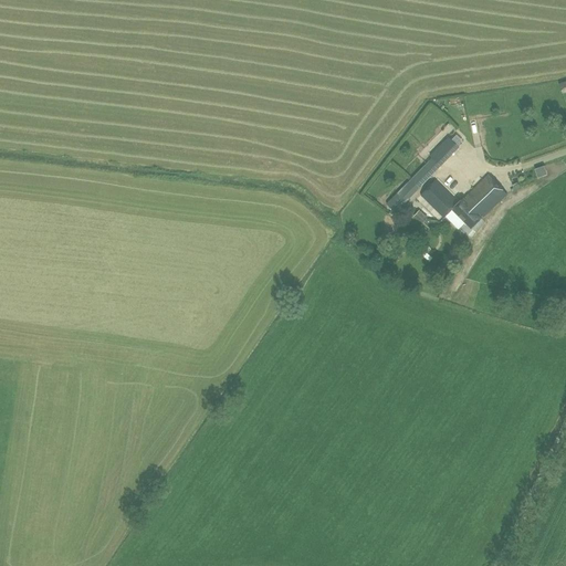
[(431,127),(416,143),(422,149),(438,134),(431,127)]
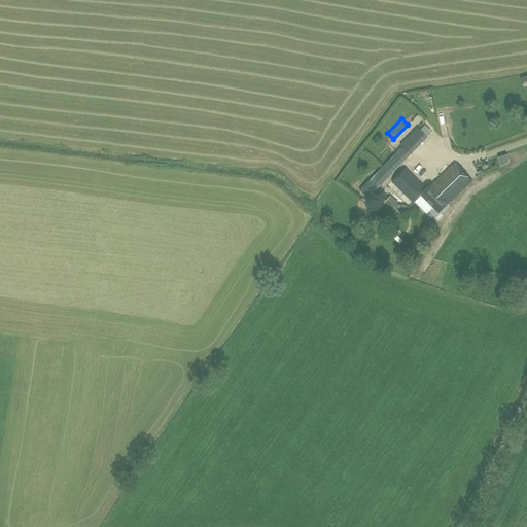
[(410,154),(427,137),(418,128),(400,146),(410,154)]
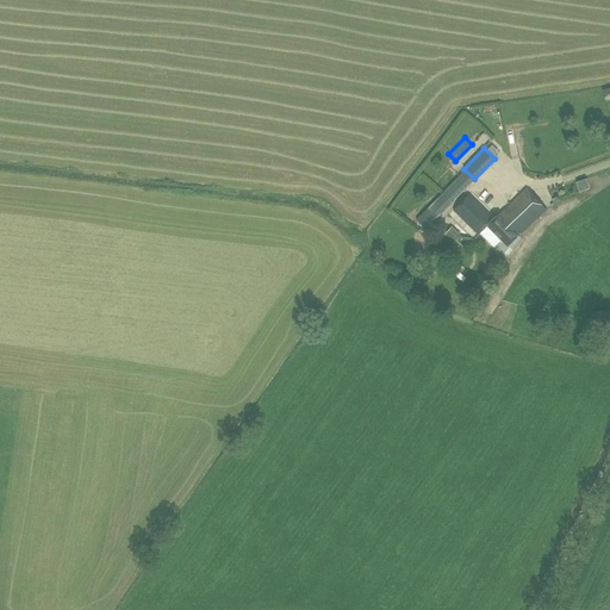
[(425,229),(474,179),(464,169),(415,218),(425,229)]
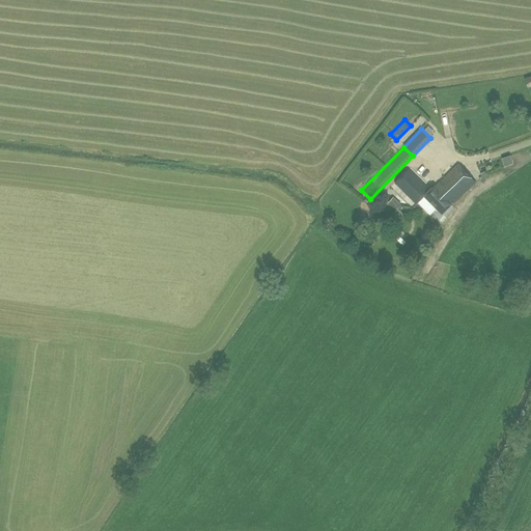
[(458,164),(430,190),(425,196),(443,214),(476,182),(458,164)]
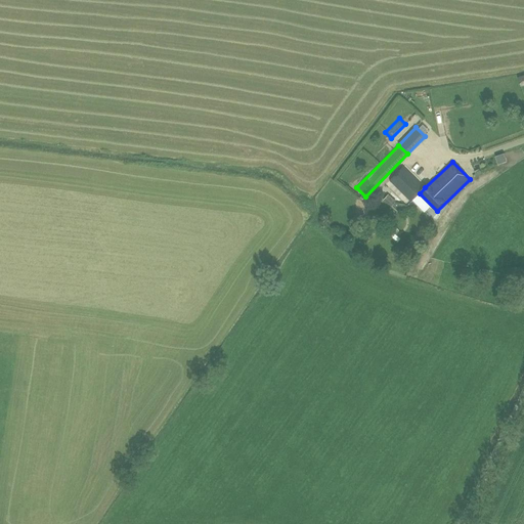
[(425,187),(403,167),(390,180),(411,202),(420,193),(425,187)]
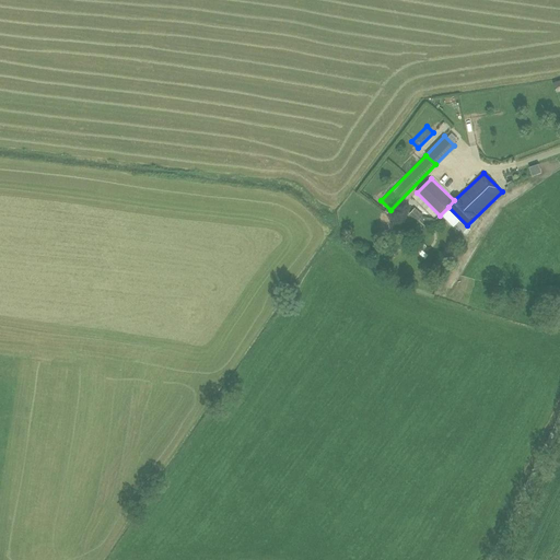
[(422,237),(429,229),(421,224),(416,233),(422,237)]
